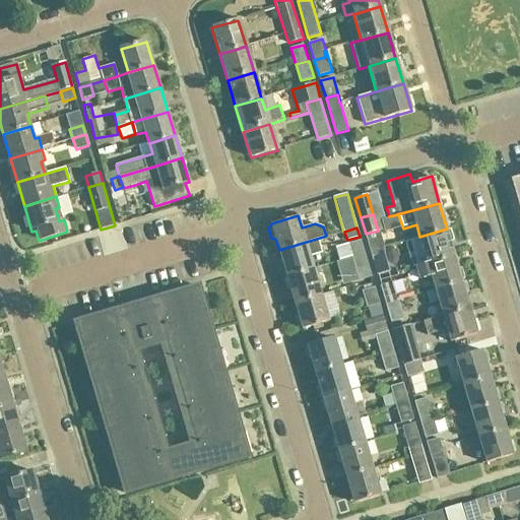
[(447,229),(419,237),(428,263),(454,255),(450,241),(454,240),(451,230),(447,231),(447,229)]
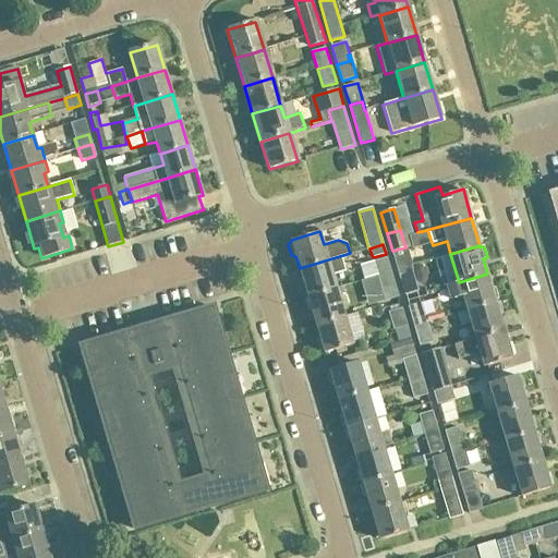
[(408,247),(392,253),(399,277),(405,275),(405,274),(404,271),(412,269),(411,266),(412,265),(408,247)]
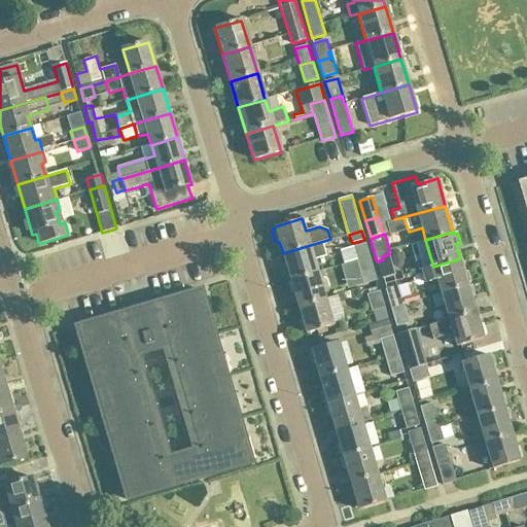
[(331,241),(330,239),(283,253),(290,280),(318,272),(314,259),(326,256),(322,243),(331,241)]
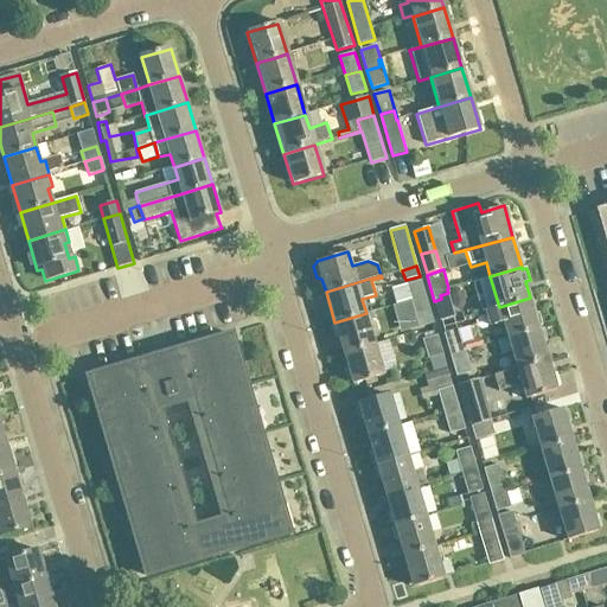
[(421,281),(409,285),(416,308),(423,306),(422,301),(427,300),(421,281)]
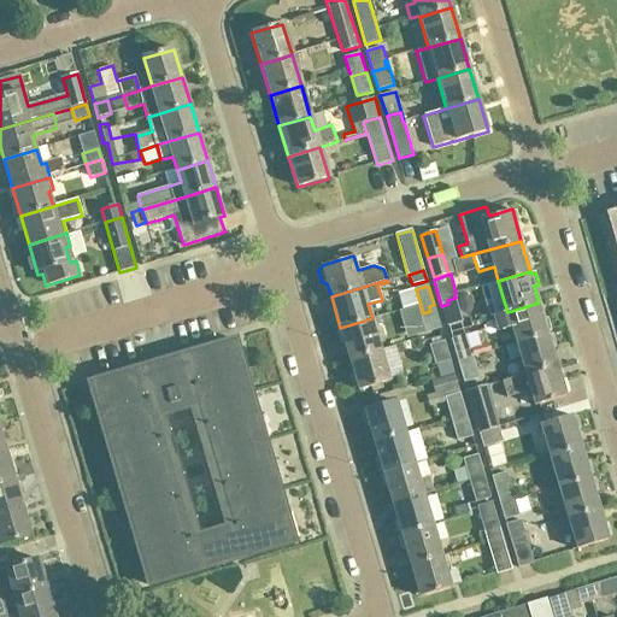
[(448,304),(441,306),(447,327),(462,322),(456,298),(447,300),(448,303),(448,304)]
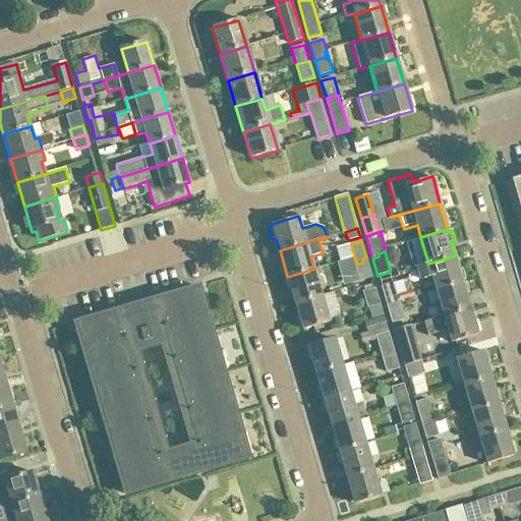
[(455,255),(428,264),(416,267),(420,280),(432,276),(436,290),(463,282),(455,255)]
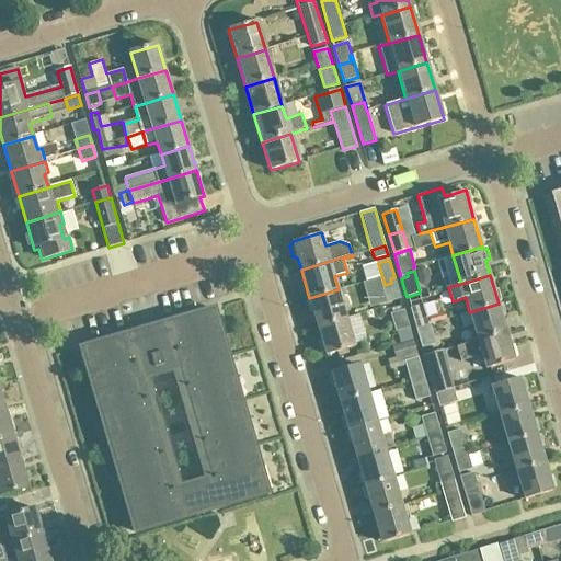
[(391,283),(385,285),(389,302),(401,299),(395,277),(390,278),(391,283)]
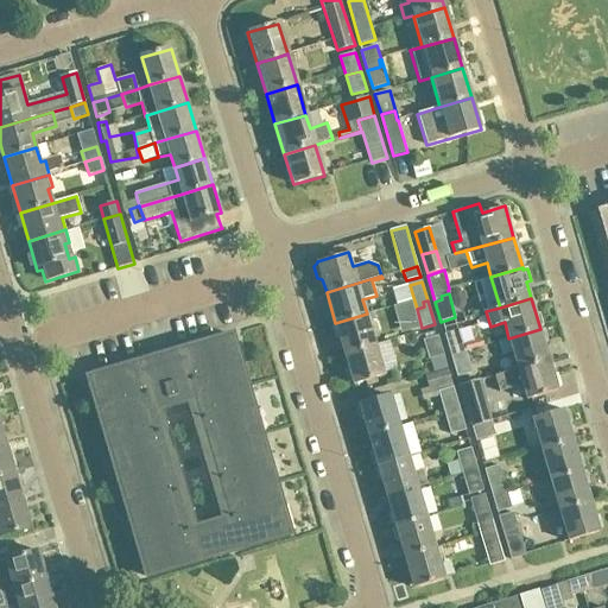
[(367,314),(335,323),(344,353),(375,343),(367,314)]
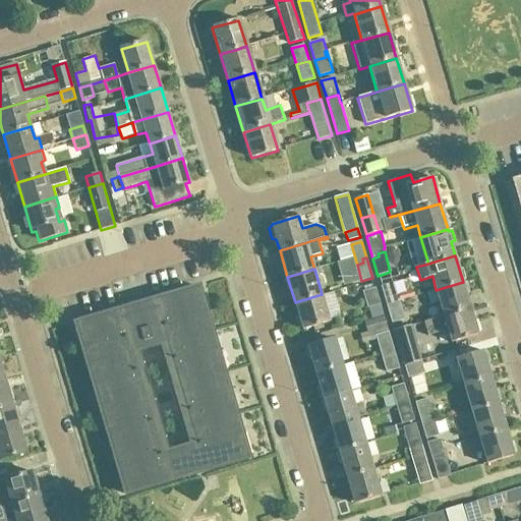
[(399,300),(401,300),(396,282),(383,286),(389,305),(393,304),(392,300),(399,298),(399,300)]
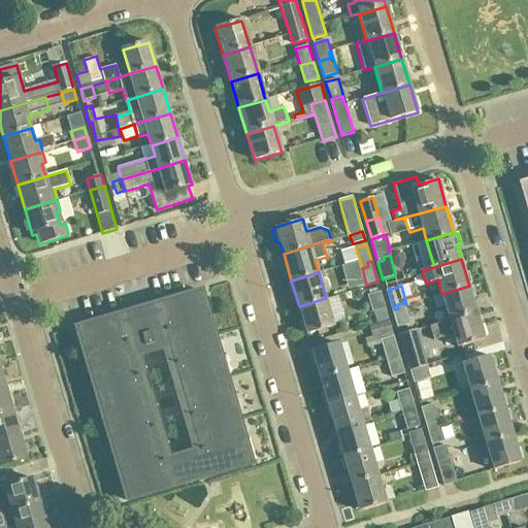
[(441,294),(447,309),(435,311),(439,323),(476,312),(469,286),(441,294)]
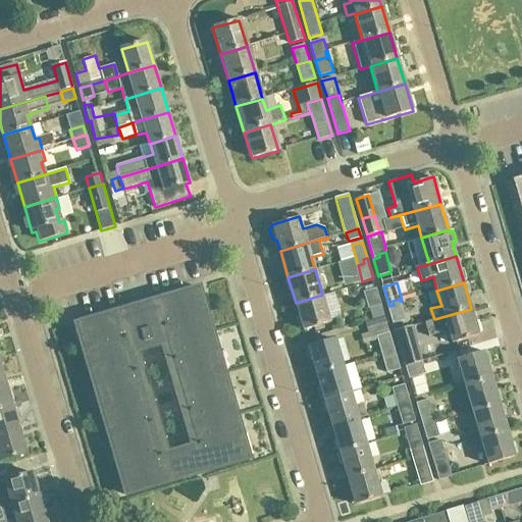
[(154,301),(156,308),(122,318),(120,310),(101,316),(75,323),(107,431),(125,494),(205,472),(211,470),(250,459),(199,288),(154,301)]
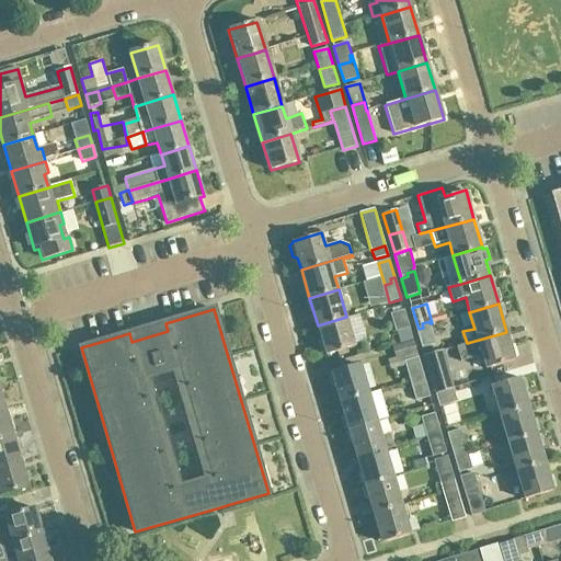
[(407,309),(392,313),(398,332),(412,328),(407,309)]
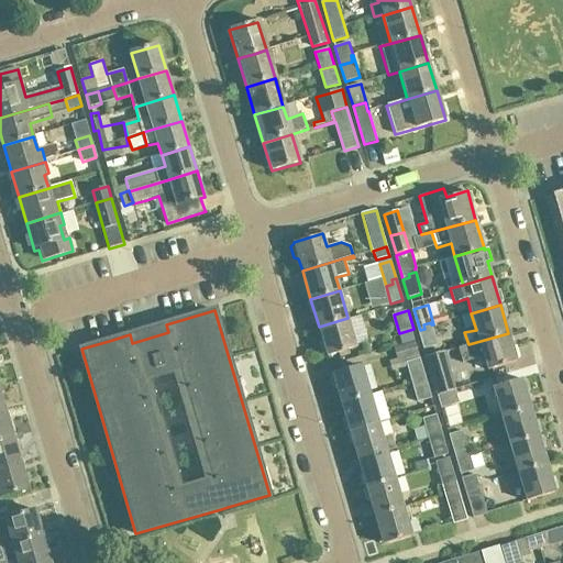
[(348,318),(319,327),(328,355),(356,346),(348,318)]
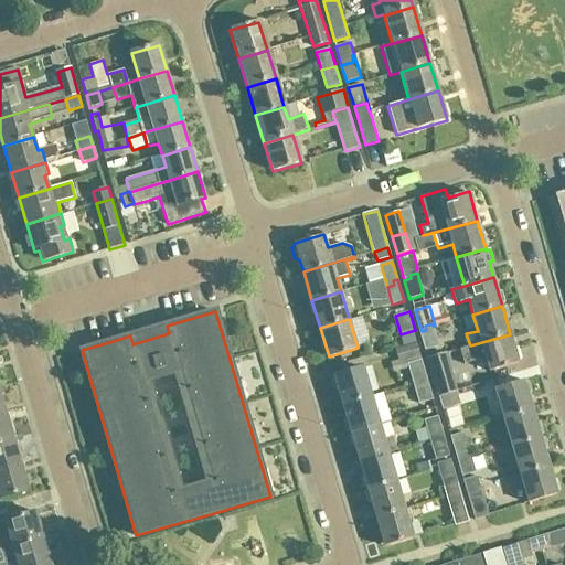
[(441,345),(435,326),(433,326),(433,323),(425,326),(426,330),(422,331),(427,350),(426,350),(429,359),(450,353),(447,343),(441,345)]
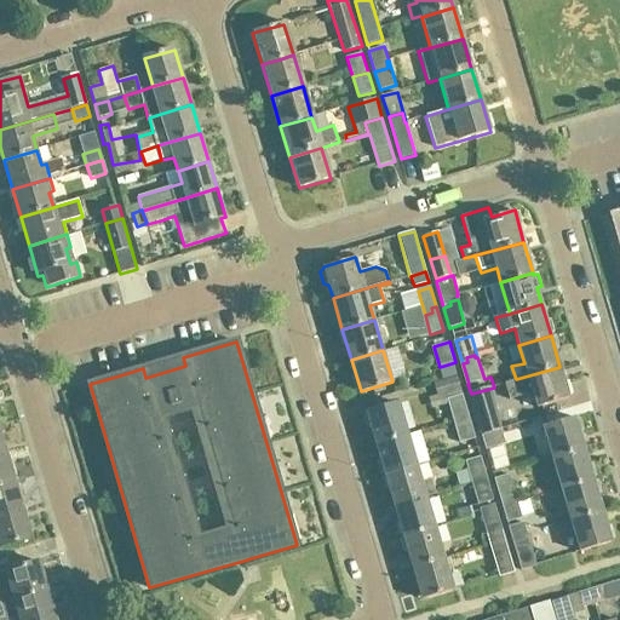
[(516,379),(504,383),(509,400),(533,394),(537,407),(568,399),(560,367),(516,379)]
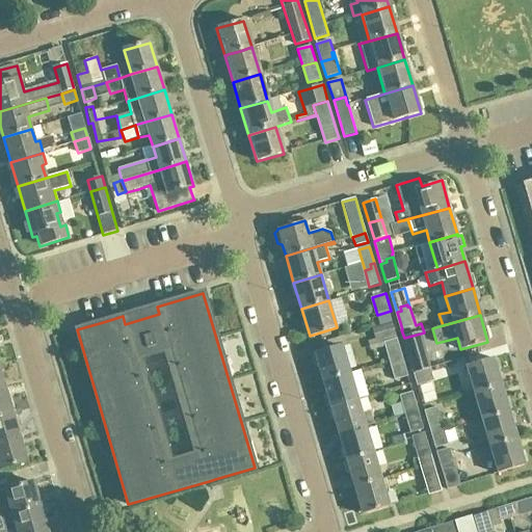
[(377,340),(395,335),(397,335),(394,323),(374,328),(377,339),(377,340)]
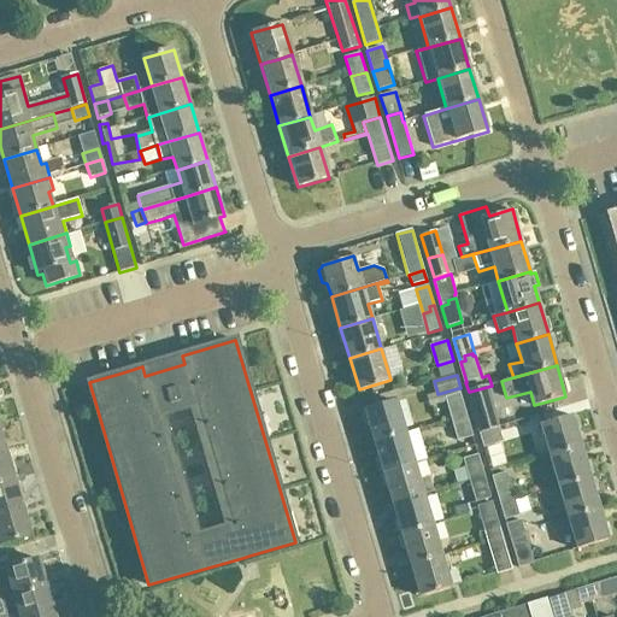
[(499,427),(487,387),(469,392),(481,432),(499,427)]
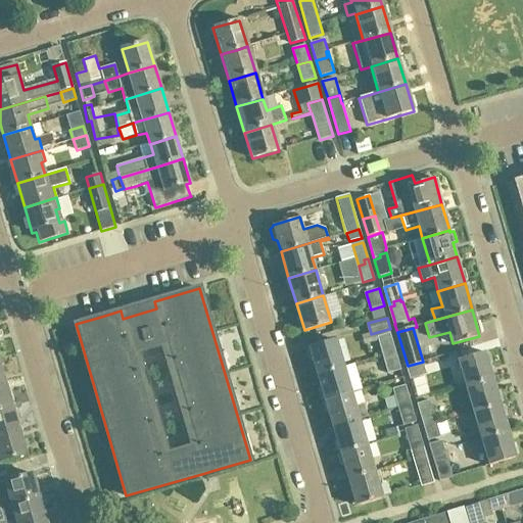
[(371,334),(371,333),(362,336),(364,345),(380,340),(385,358),(391,355),(390,351),(396,349),(392,333),(390,333),(388,329),(371,334)]
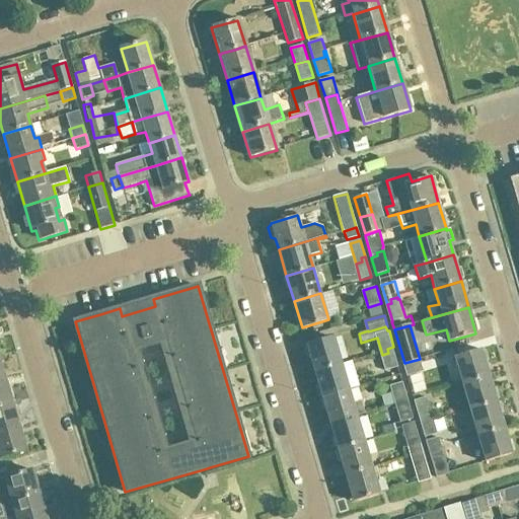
[(314,371),(341,363),(334,337),(306,345),(314,371)]
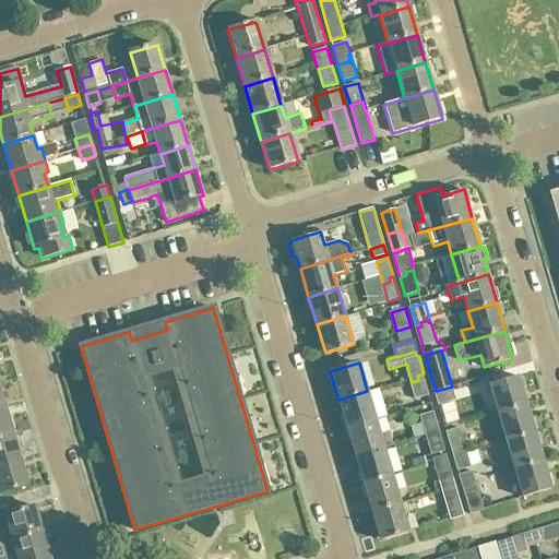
[(418,380),(412,382),(416,400),(430,395),(424,373),(417,376),(418,380)]
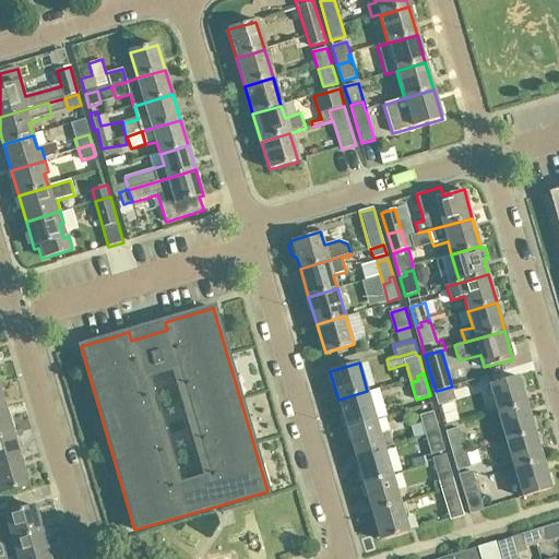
[(498,414),(526,405),(518,377),(489,385),(498,414)]
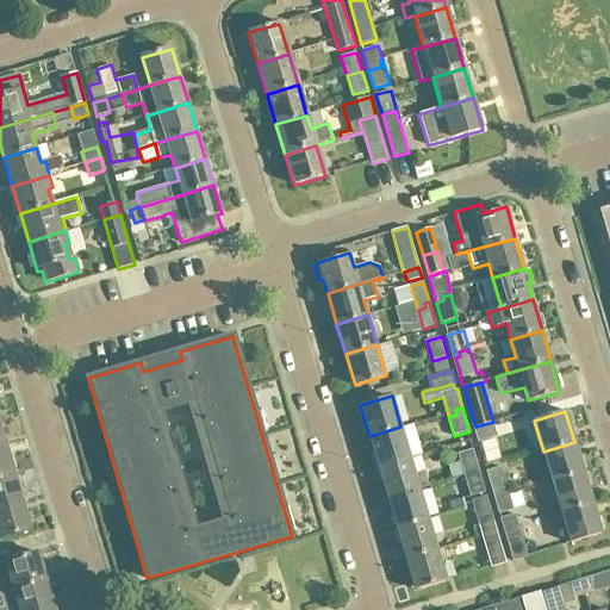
[(498,437),(493,422),(475,427),(480,442),(498,437)]
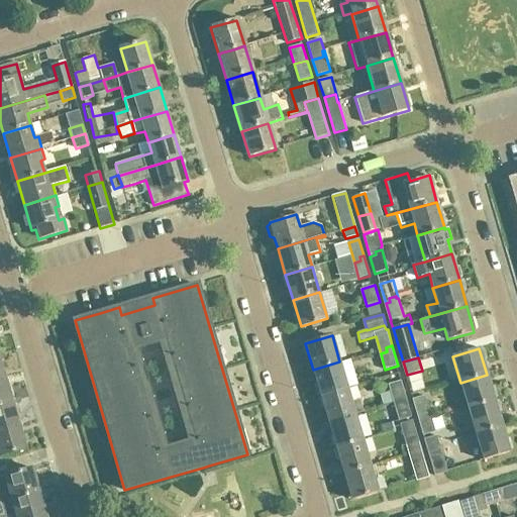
[(347,388),(339,362),(313,370),(321,396),(347,388)]
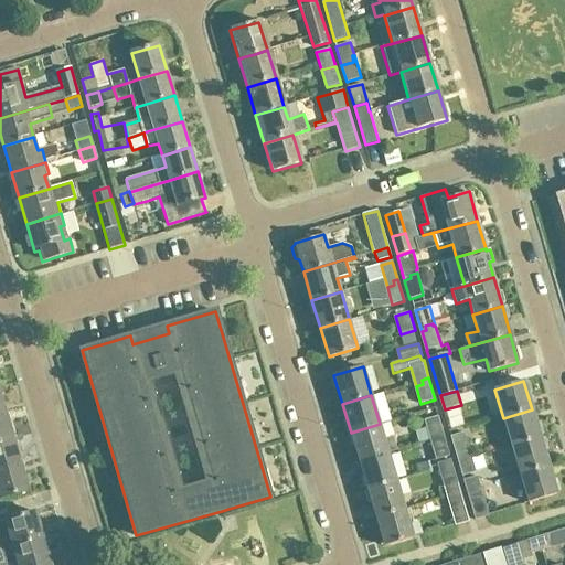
[(455,408),(447,412),(451,428),(460,426),(455,408)]
